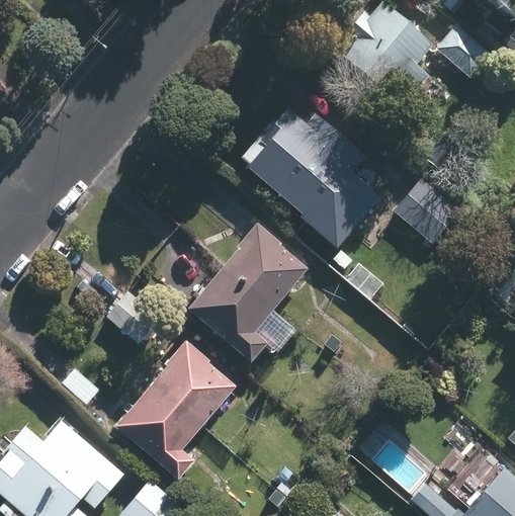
[(377,0),(376,0),(332,54),(387,98),(399,84),(413,95),(429,76),(415,65),(432,45),(377,0)]
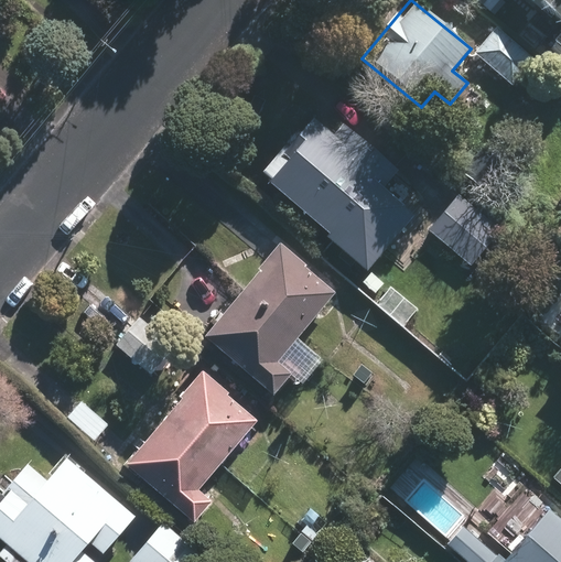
[(499,0),(478,0),(476,2),(492,17),(504,3),(499,0)]
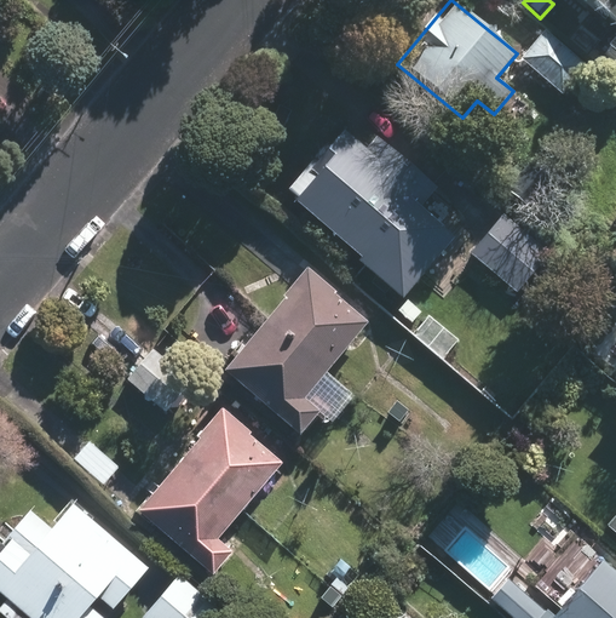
[(615,36),(609,45),(615,51),(615,0),(589,0),(615,23),(615,36)]
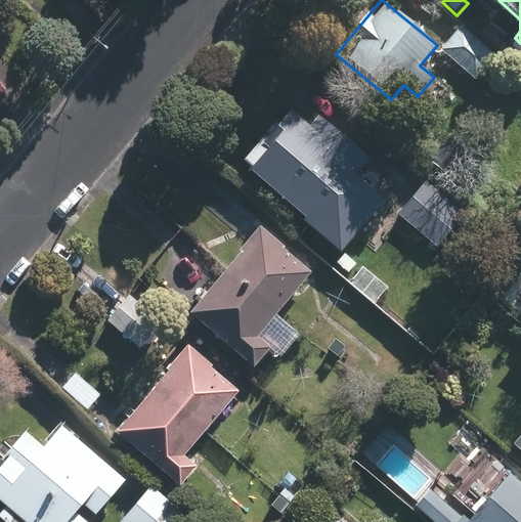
[(460,28),(439,52),(474,81),(494,56),(460,28)]
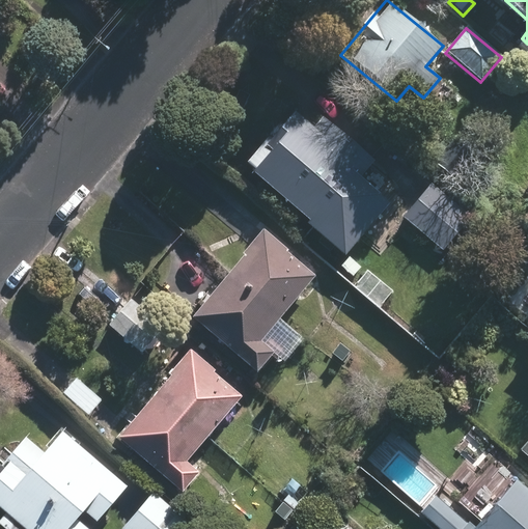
[(307,223),(344,256),(380,216),(384,220),(399,201),(364,171),(374,160),(324,117),(315,128),(295,110),(247,165),(310,219),(307,223)]
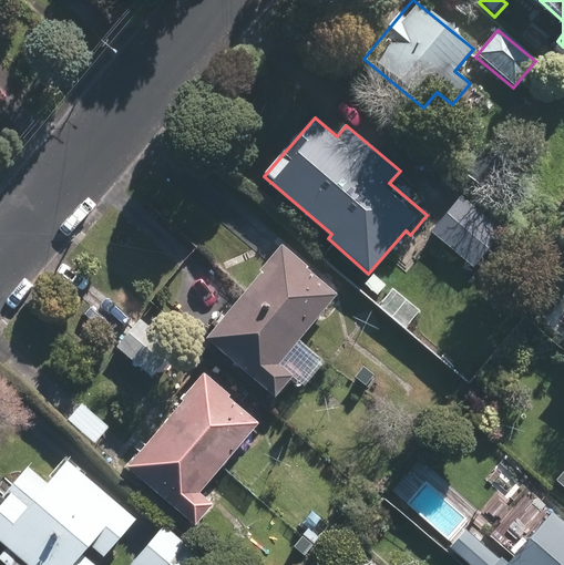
[(461,195),(429,233),(471,268),(503,230),(461,195)]
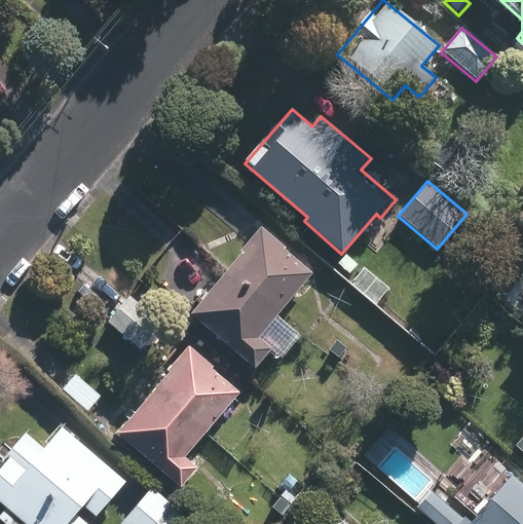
[(260,227),(190,313),(257,368),(270,351),(278,359),(301,332),(278,314),(314,270),(260,227)]
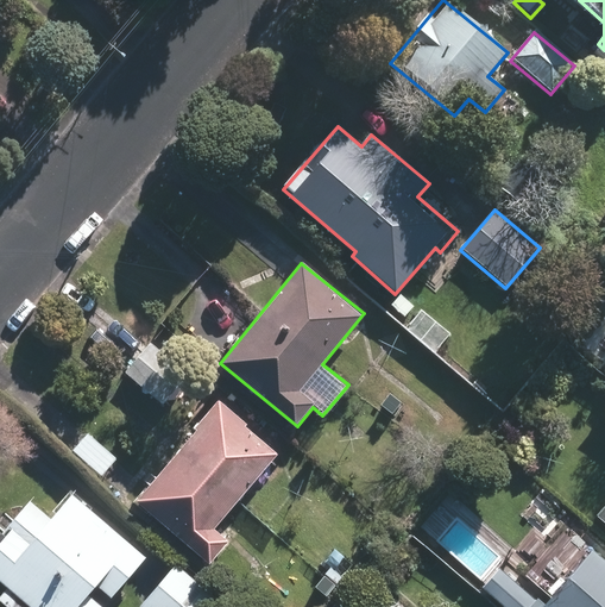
[(150,343),(124,373),(161,406),(188,375),(150,343)]
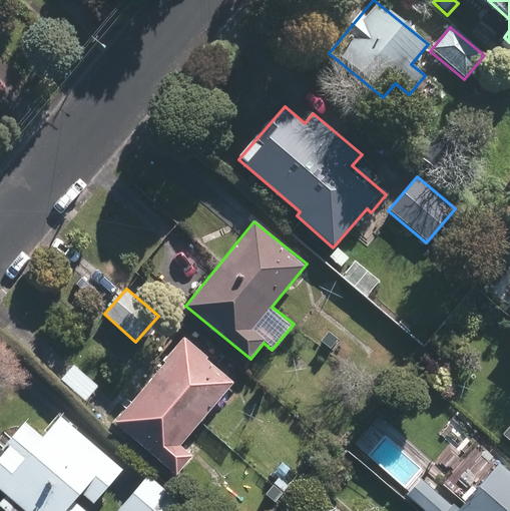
[(183,337),(111,421),(176,476),(193,456),(181,446),(235,382),(183,337)]
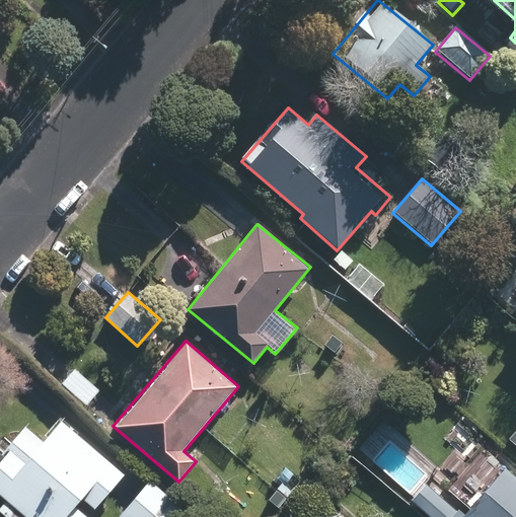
[(21,427),(0,452),(0,495),(6,500),(0,507),(0,511),(6,516),(88,516),(79,508),(116,465),(61,419),(41,443),(21,427)]
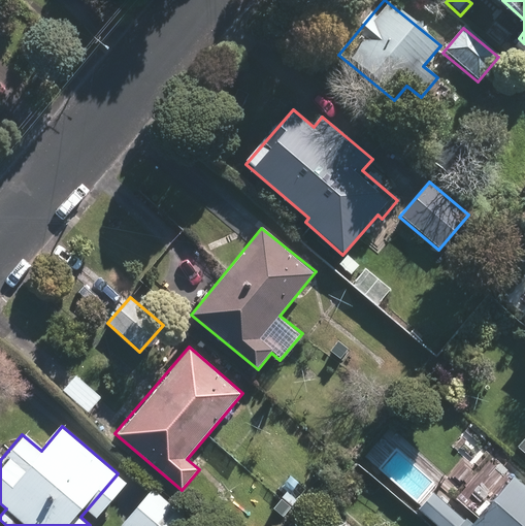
[(524,434),(515,447),(524,456),(524,434)]
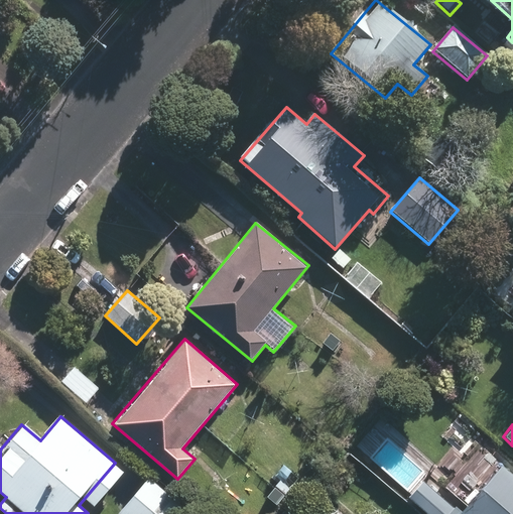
[(423,480),(406,500),(422,513),(512,513),(512,472),(503,464),(462,511),(423,480)]
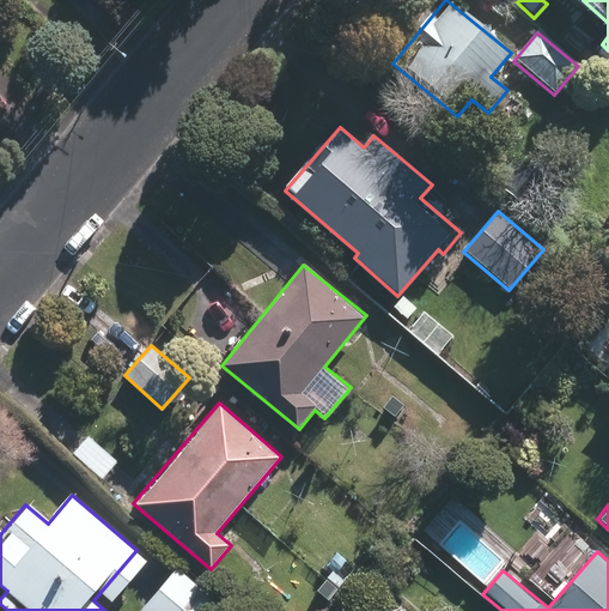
[(226,610),(177,567),(139,610),(226,610)]
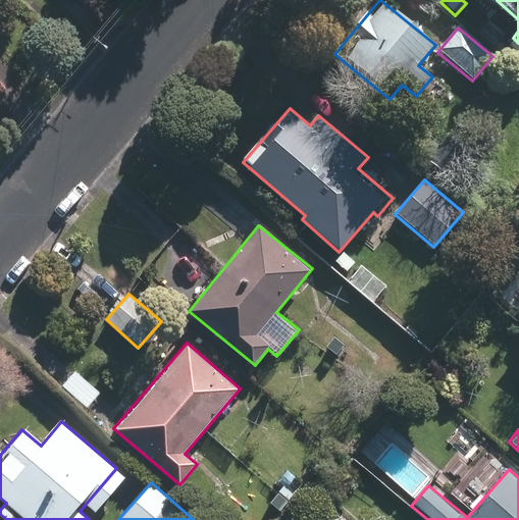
All buildings are outlined.
